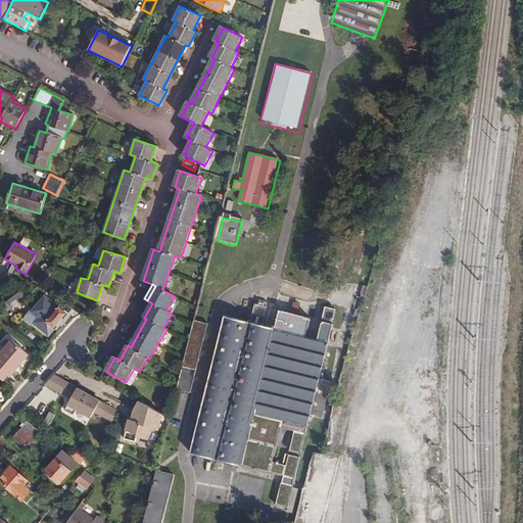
[(26,298),(19,290),(6,301),(11,308),(26,298)]
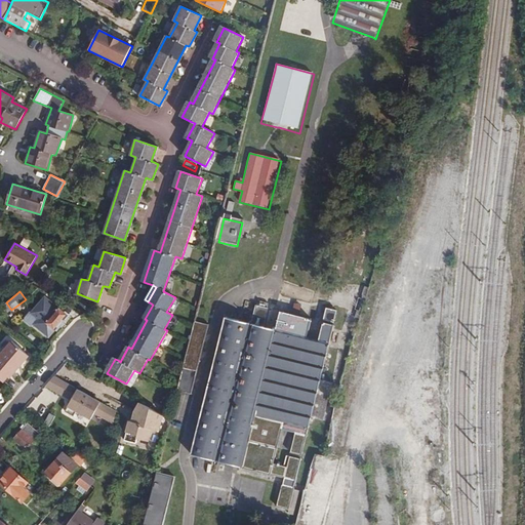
[(68,317),(44,296),(29,313),(37,320),(33,323),(48,336),(55,329),(56,329),(68,317)]
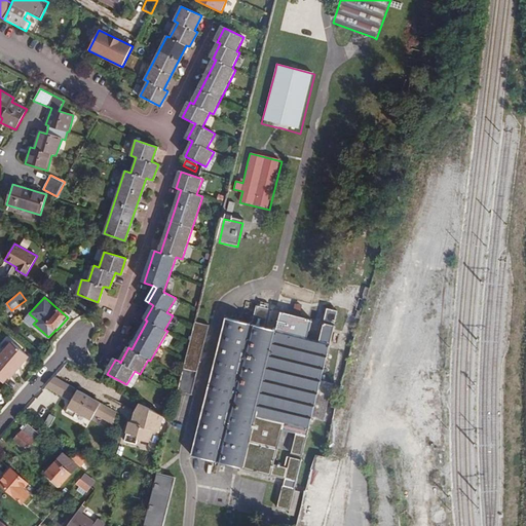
[(275,331),(226,318),(191,456),(234,467),(284,480),(277,506),(289,509),(293,491),(295,484),(311,419),(323,373),(331,344),(334,330),(335,327),(324,324),(318,342),(306,339),(311,320),(280,312),(275,331)]
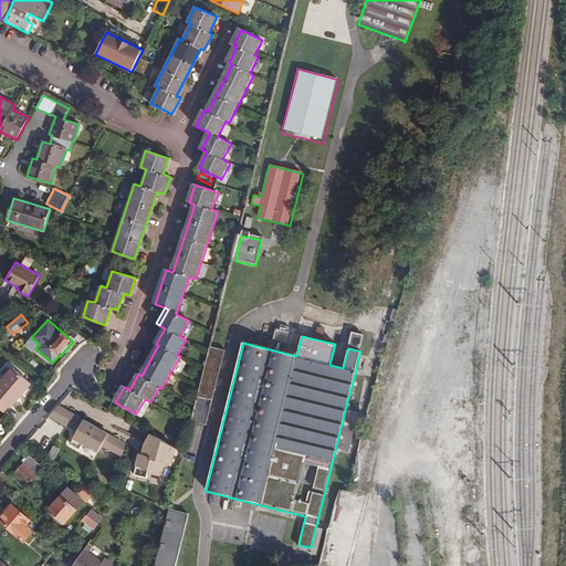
[(224,352),(211,347),(192,422),(207,423),(224,352)]
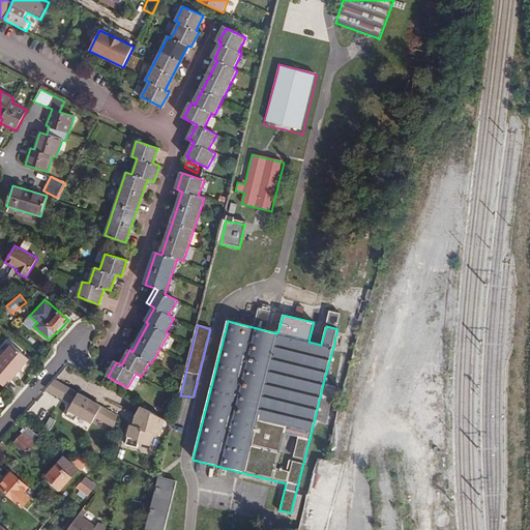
[(367,345),(366,352),(381,355),(383,348),(367,345)]
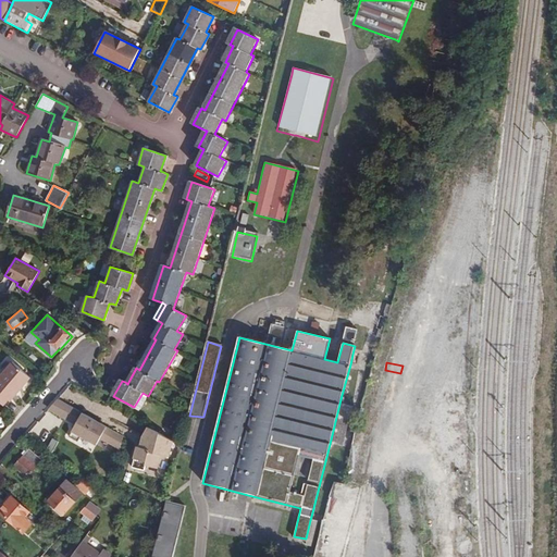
[(0,403),(3,406),(9,400),(10,401),(32,379),(13,363),(0,378),(0,403)]
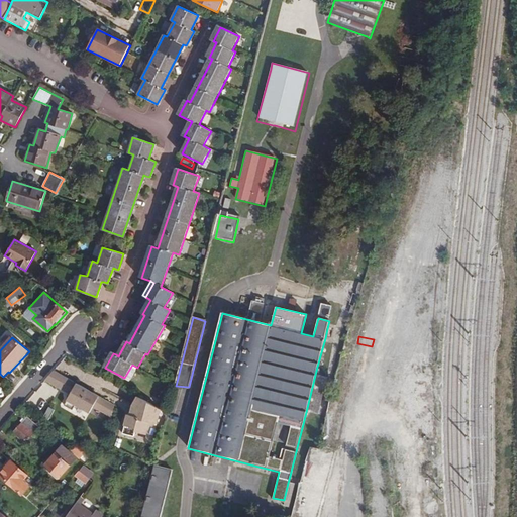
[(348,346),(346,353),(360,357),(363,351),(348,346)]
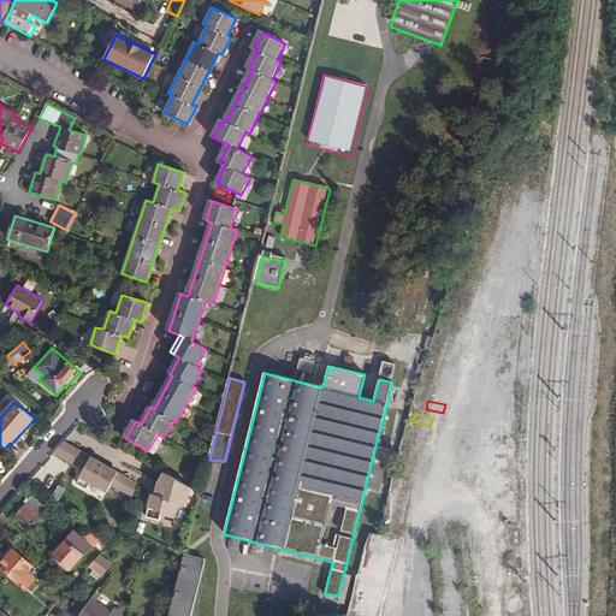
[(130,489),(134,481),(64,442),(54,452),(92,474),(89,477),(117,492),(122,484),(130,489)]
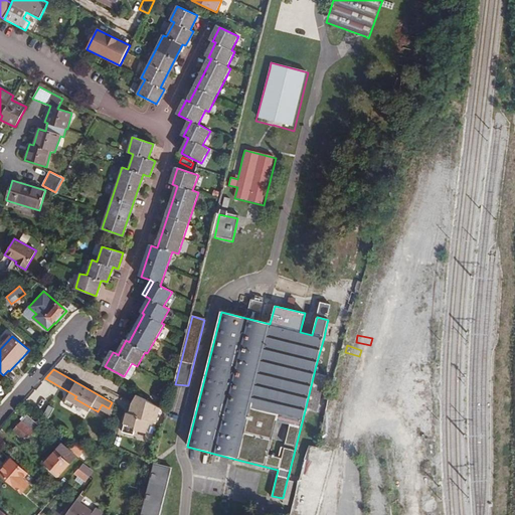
[(156,422),(160,407),(137,394),(127,411),(124,427),(146,433),(149,420),(156,422)]
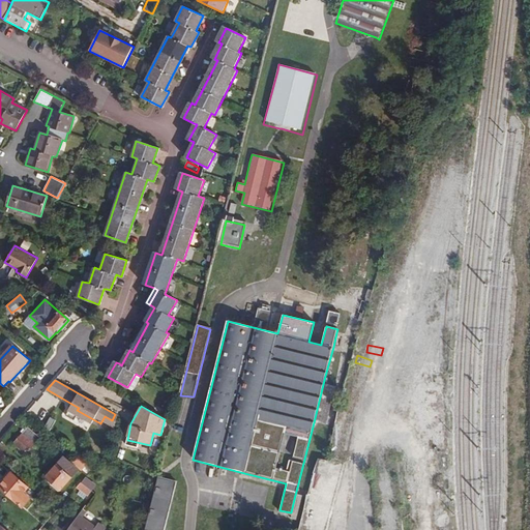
[(39,438),(27,427),(12,444),(26,454),(39,438)]
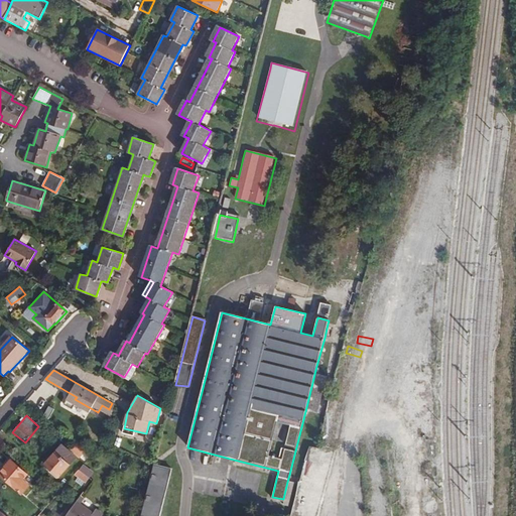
[(331,439),(334,424),(328,422),(325,438),(331,439)]
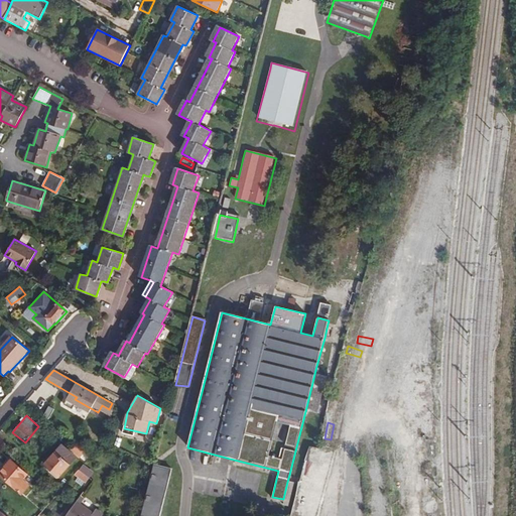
[(51,469),(59,476),(76,458),(62,445),(45,464),(47,466),(46,469),(49,471),(51,469)]
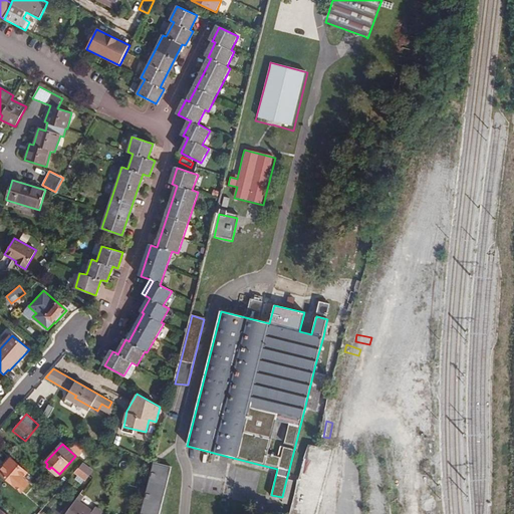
[(401,446),(386,447),(386,455),(401,454),(401,446)]
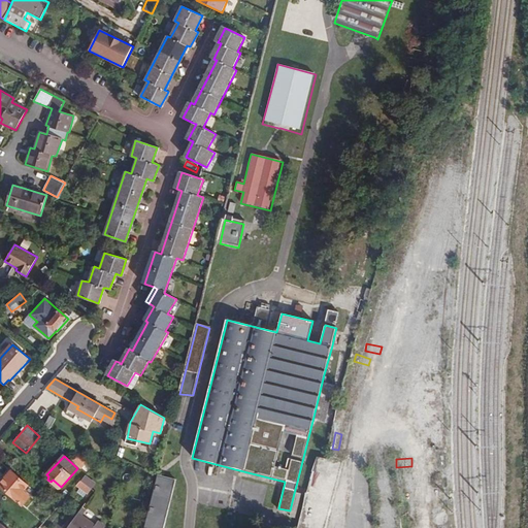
[(320,460),(309,494),(327,499),(337,465),(320,460)]
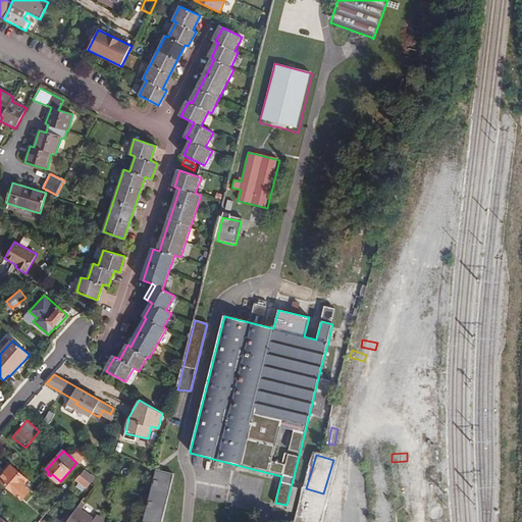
[(0,478),(23,499),(31,490),(22,484),(28,479),(11,466),(0,477),(0,478)]
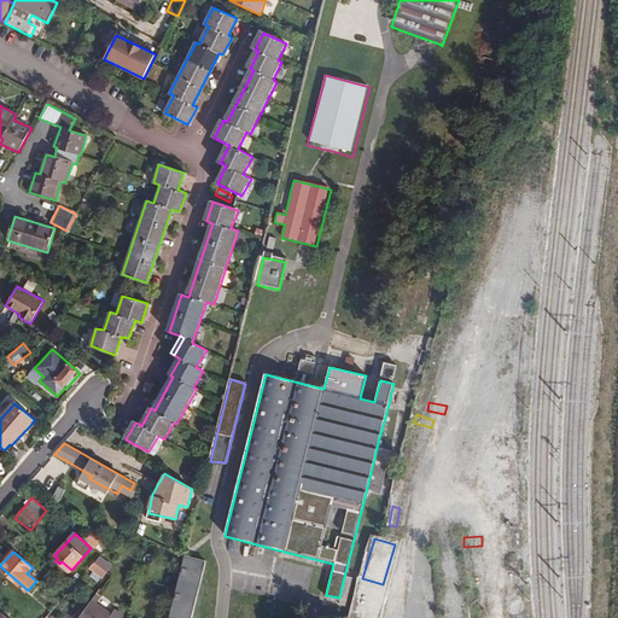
[(193,555),(186,553),(168,617),(194,617),(209,559),(193,555)]
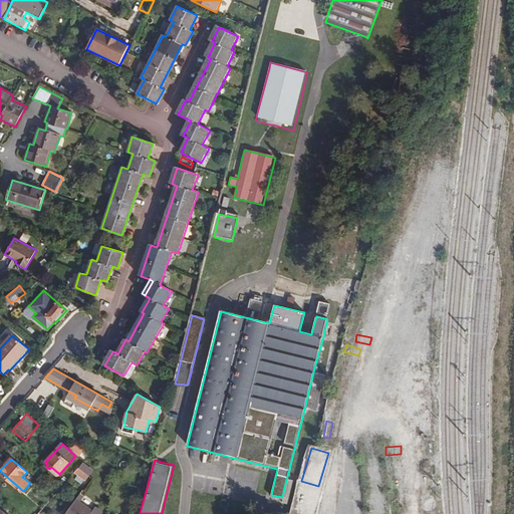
[(404,477),(403,464),(387,466),(389,479),(404,477)]
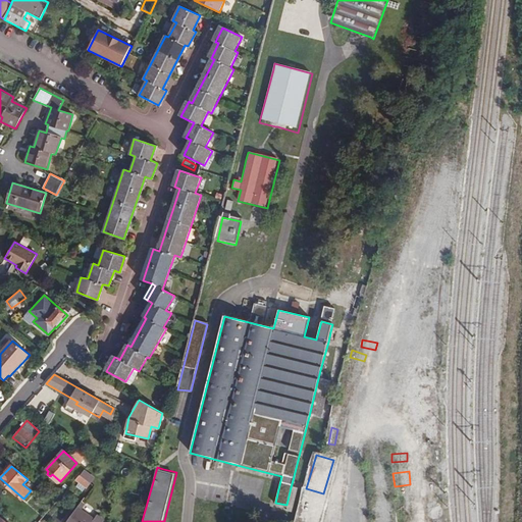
[(80,475),(74,480),(86,488),(90,483),(80,475)]
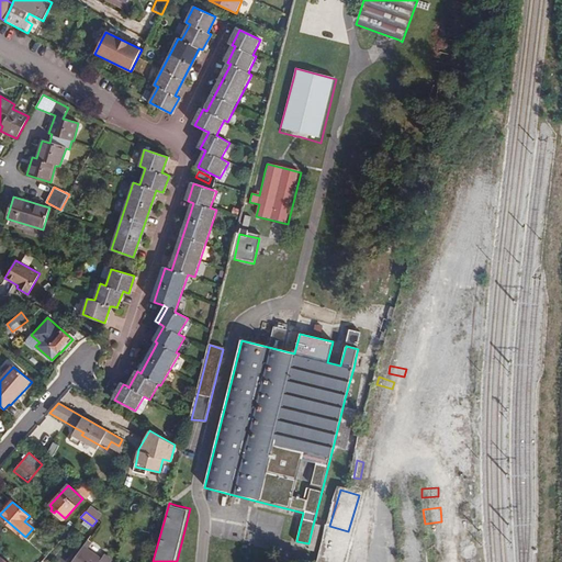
[(340,561),(344,546),(326,542),(322,561),(340,561)]
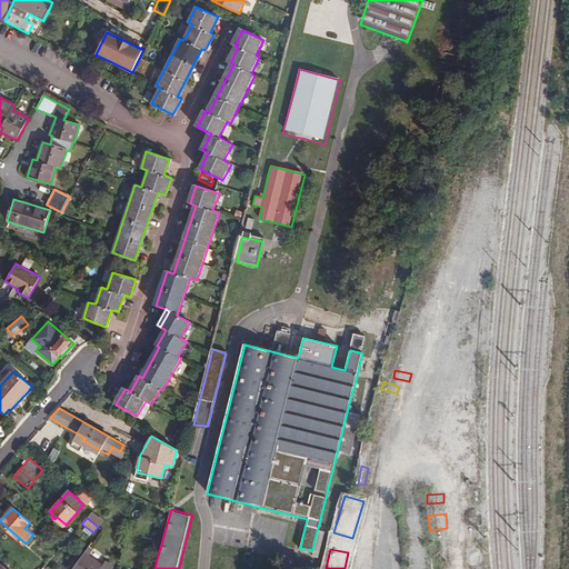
[(83,553),(72,568),(103,568),(95,562),(96,561),(88,557),(83,553)]
